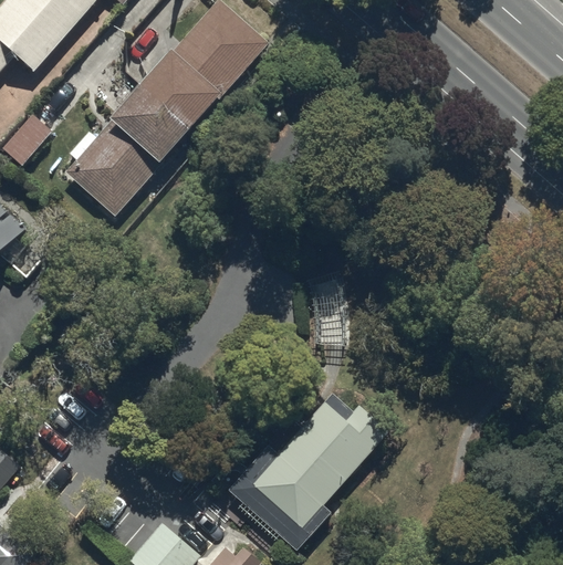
[(6,0),(0,7),(0,72),(17,53),(37,70),(96,0),(113,0),(122,8),(127,0),(6,0)]
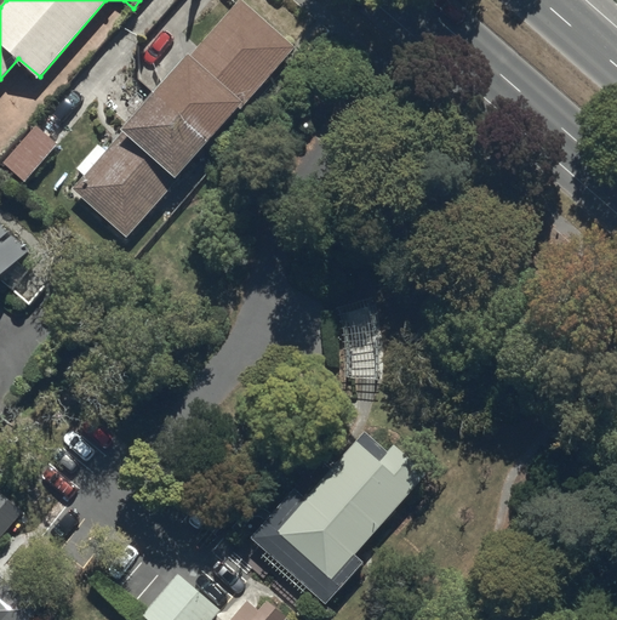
[(293,46),(239,0),(235,0),(106,151),(96,143),(73,169),(83,177),(70,191),(126,239),(293,46)]
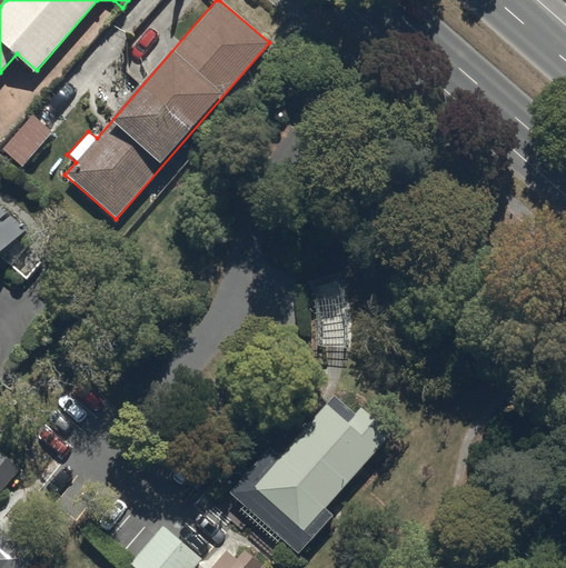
[(52,131),(31,113),(0,149),(0,151),(20,169),(52,131)]
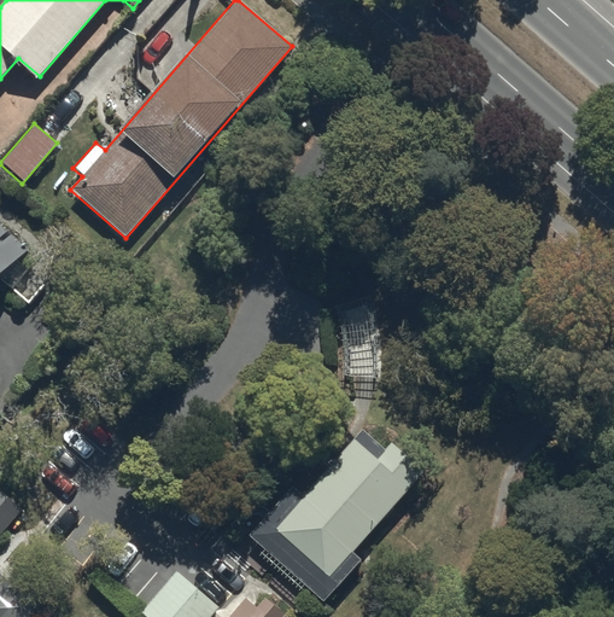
[(0,286),(33,250),(0,221),(0,286)]
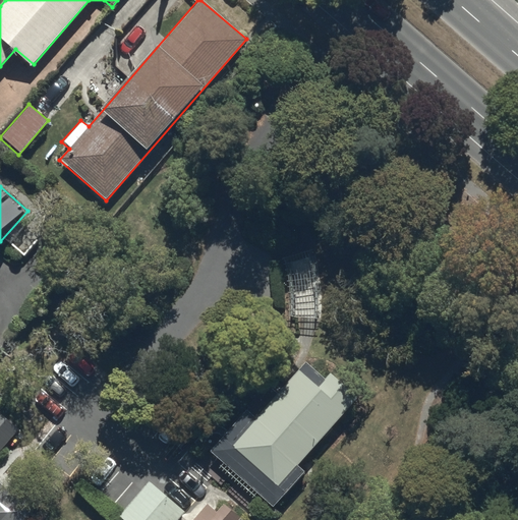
[(357,397),(330,373),(325,380),(304,362),(232,446),(279,486),(357,397)]
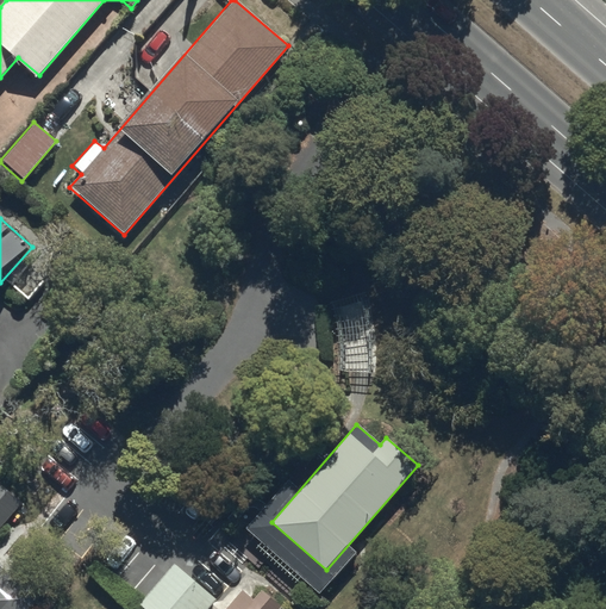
[(0,526),(20,502),(0,484),(0,608),(25,608),(37,596),(0,565),(0,526)]
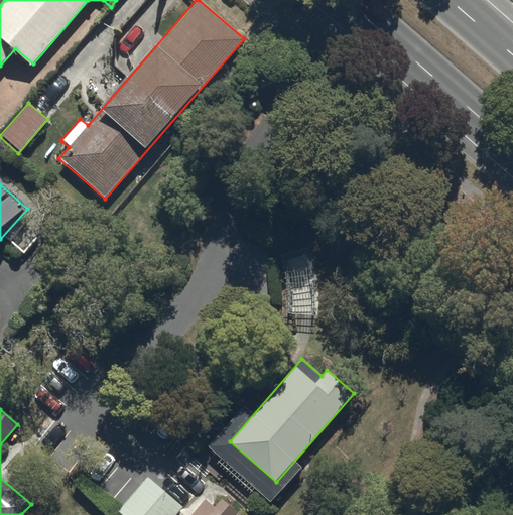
[(173,514),(181,506),(146,477),(118,511),(122,514),(173,514)]
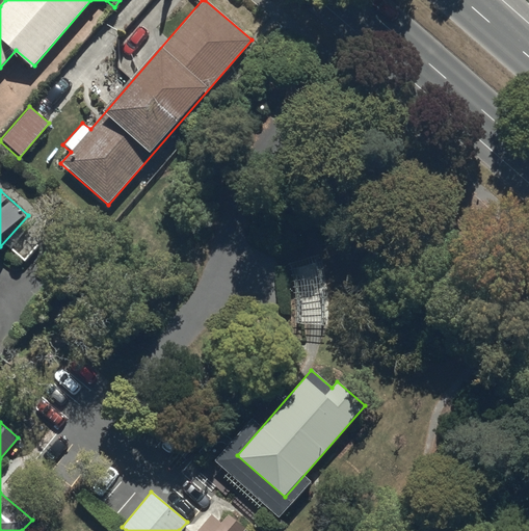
[(241,530),(243,528),(217,505),(194,530),(241,530)]
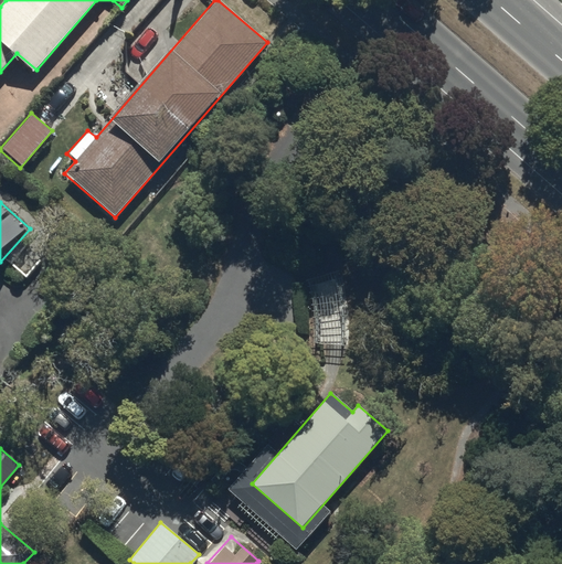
All buildings are outlined.
